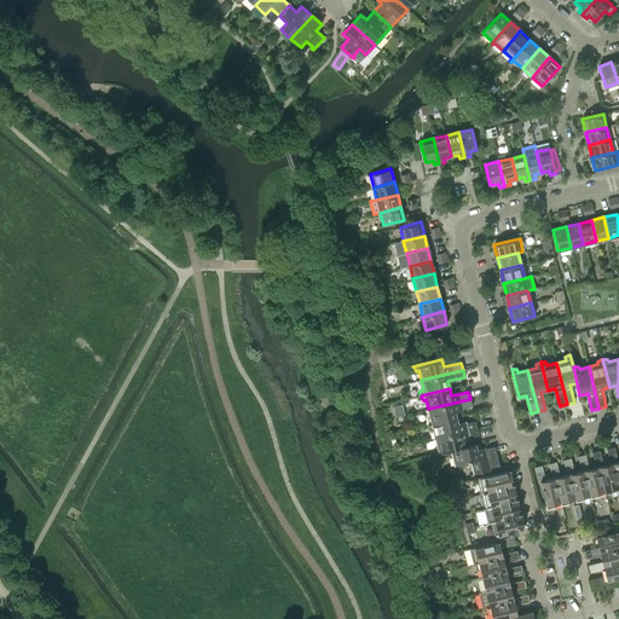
[(470,399),(428,409),(431,418),(427,420),(427,424),(428,424),(457,417),(455,410),(472,406),(470,399)]
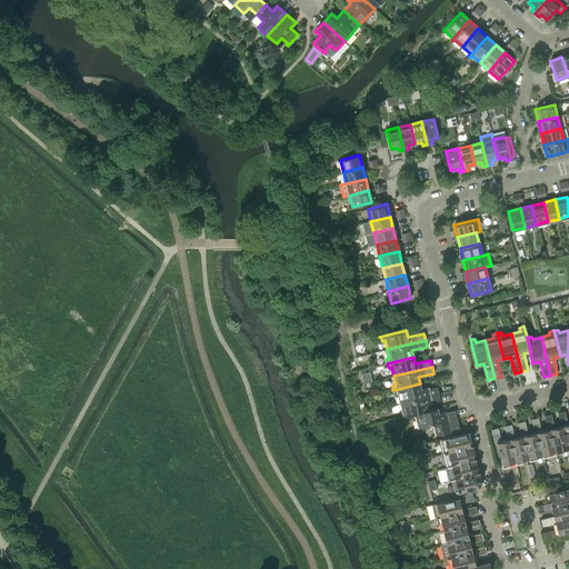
[(420,383),(393,390),(393,391),(396,395),(398,393),(400,402),(439,393),(437,387),(421,390),(420,383)]
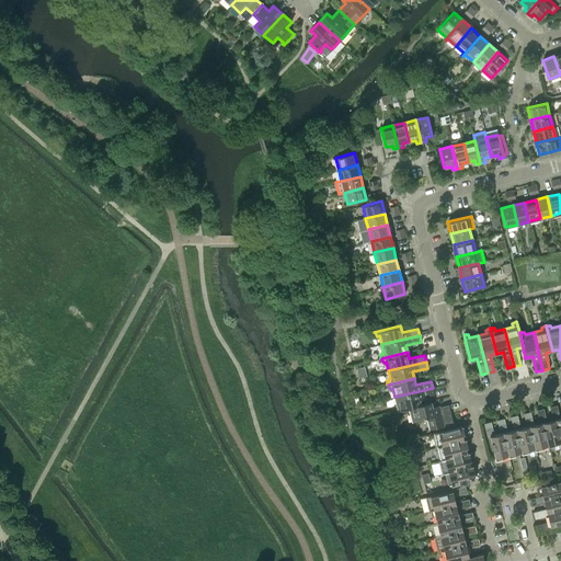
[(433,388),(395,397),(397,405),(393,407),(393,411),(395,412),(404,409),(421,404),(419,398),(434,395),(433,388)]
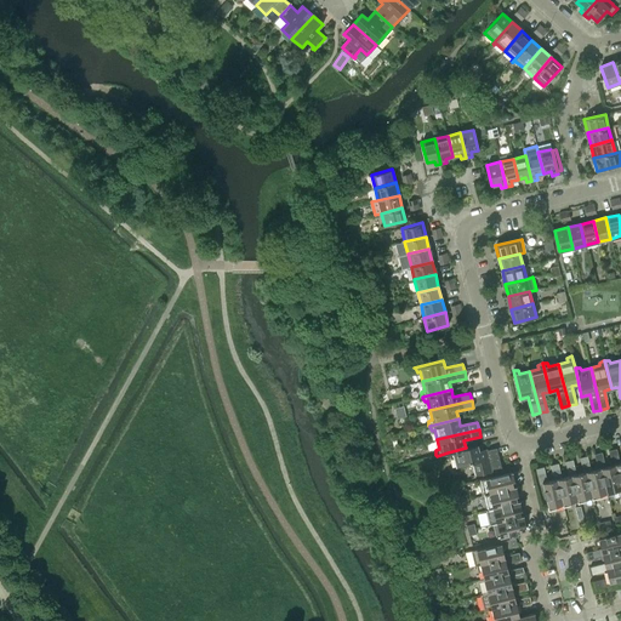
[(477,445),(466,448),(448,453),(450,457),(454,456),(456,466),(472,462),(476,476),(493,471),(493,472),(501,469),(496,448),(479,453),(477,445)]
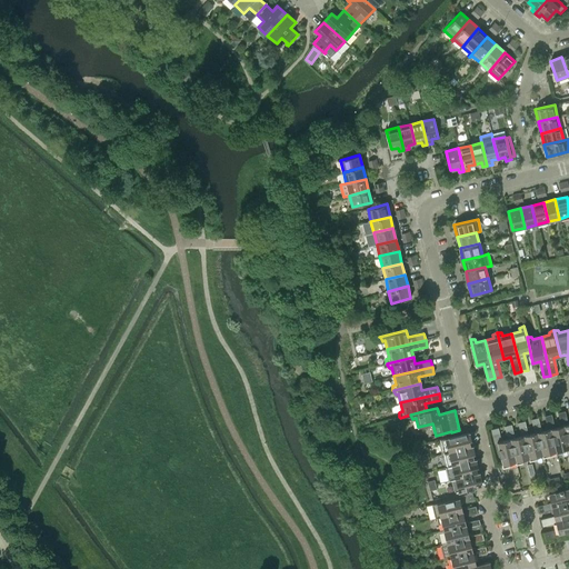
[(558,412),(561,426),(563,426),(568,447),(568,448),(568,450),(568,423),(568,425),(565,411),(558,412)]
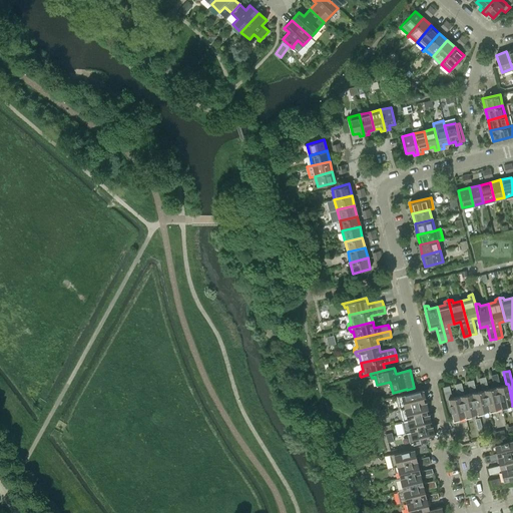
[(491,375),(494,387),(496,387),(501,407),(500,407),(501,410),(505,409),(504,406),(512,404),(512,403),(508,384),(506,384),(500,386),(497,374),(491,375)]
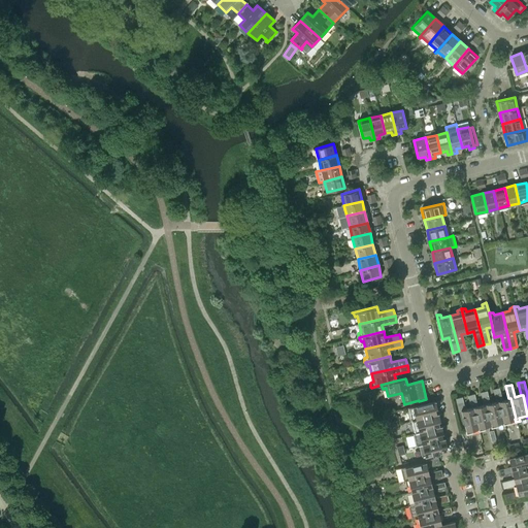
[(516,419),(510,398),(508,398),(502,400),(499,388),(493,389),(496,401),(498,401),(503,422),(502,422),(503,425),(507,424),(506,421),(515,419),(516,419)]
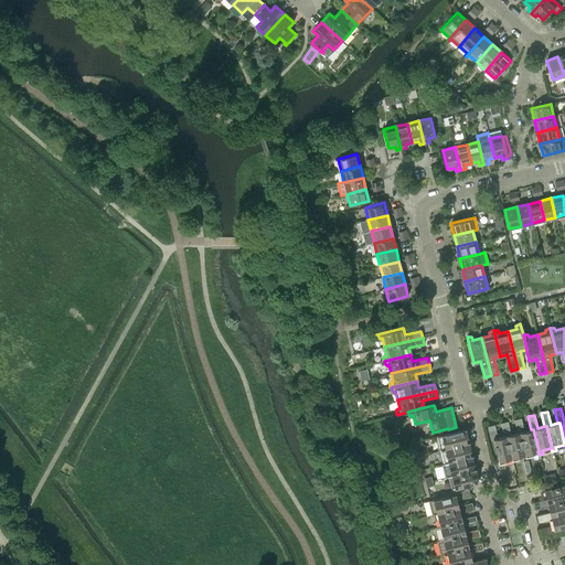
[(539,451),(533,429),(531,429),(524,432),(521,418),(514,419),(518,433),(520,433),(525,455),(524,455),(525,458),(530,457),(529,454),(537,451),(539,451)]
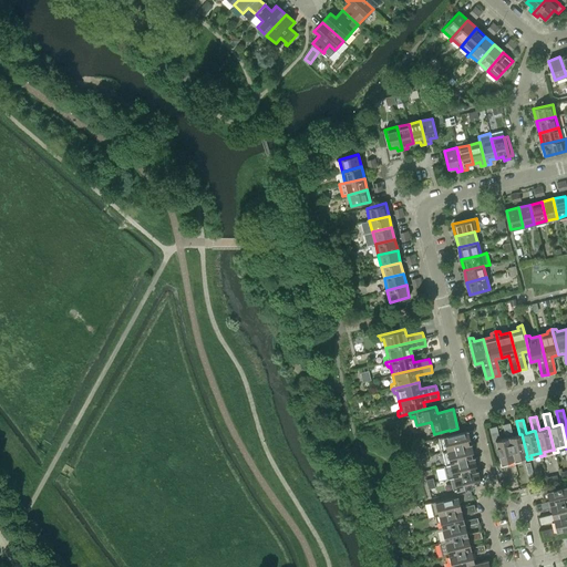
[(527,456),(522,434),(519,434),(513,436),(509,423),(503,424),(506,437),(508,437),(514,460),(513,460),(514,463),(518,462),(517,459),(526,456),(527,456)]
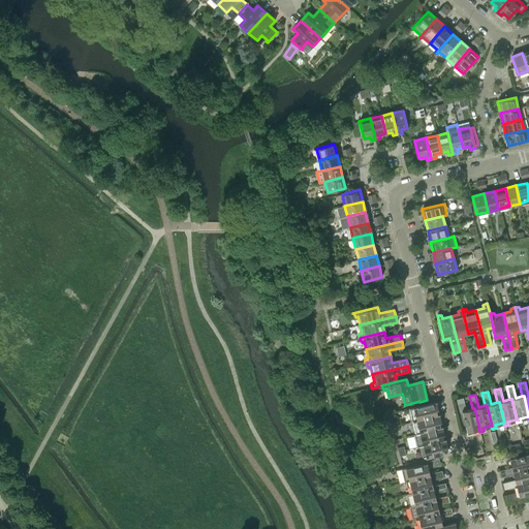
[(479,429),(474,408),(472,408),(466,410),(463,398),(457,399),(460,412),(462,411),(466,432),(467,435),(471,434),(470,431),(478,429),(479,429)]
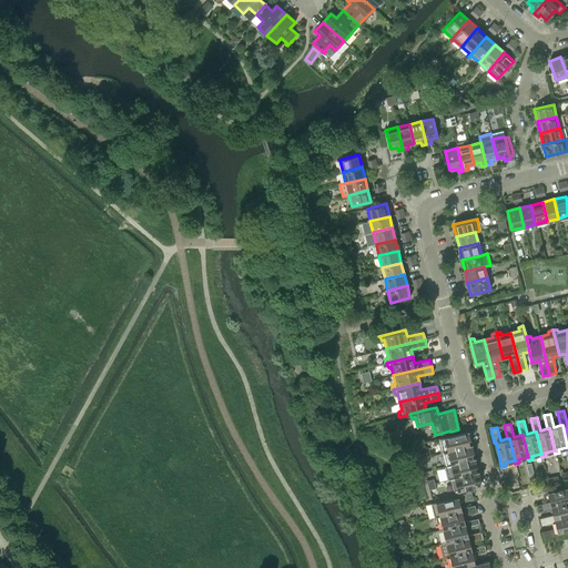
[(444,453),(447,452),(469,446),(469,445),(468,439),(470,438),(468,432),(444,437),(446,448),(443,448),(444,453)]
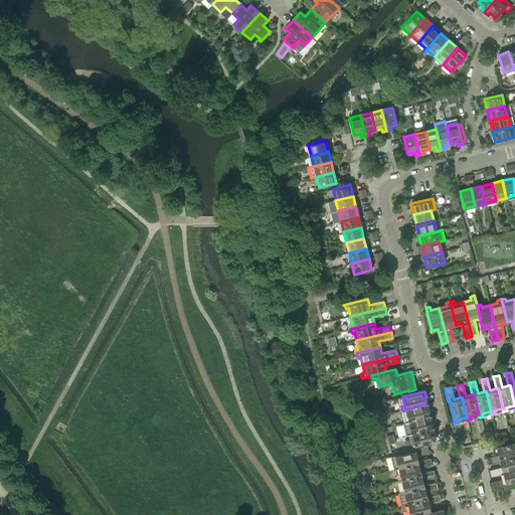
[(405,409),(407,418),(404,418),(405,422),(408,421),(428,416),(428,415),(427,410),(430,409),(427,403),(425,403),(425,404),(405,409)]
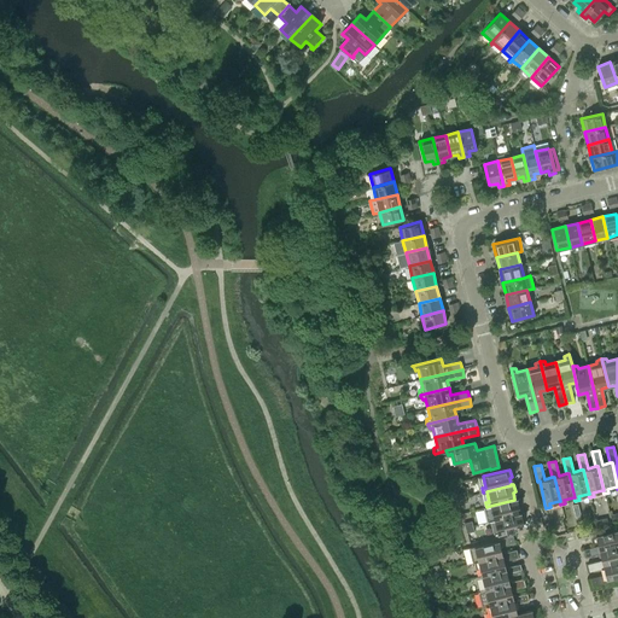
[(490,506),(493,517),(489,518),(490,522),(494,520),(518,514),(518,513),(517,507),(519,506),(517,499),(514,499),(514,500),(490,506)]
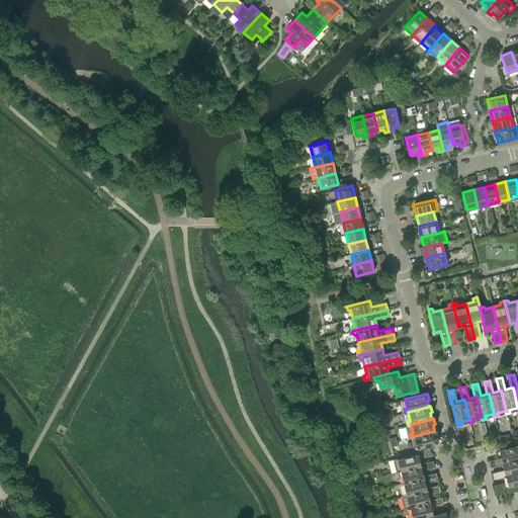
[(414,436),(416,445),(413,446),(414,449),(418,448),(437,443),(436,437),(438,436),(436,430),(434,430),(434,431),(414,436)]
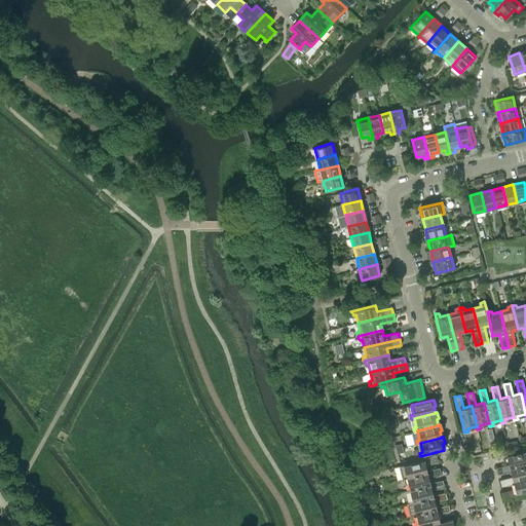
[(498,474),(511,471),(510,468),(525,464),(525,451),(506,456),(509,464),(496,467),(498,474)]
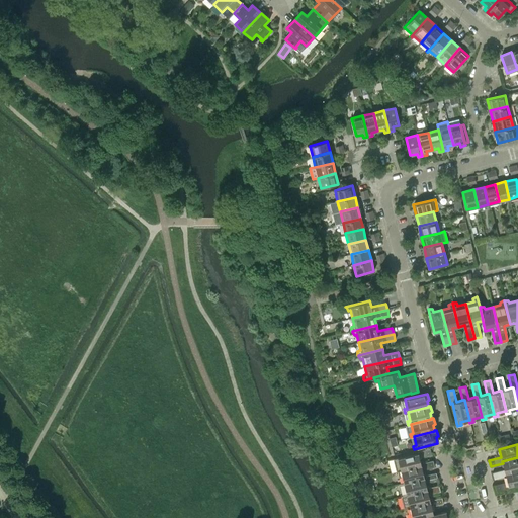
[(420,463),(419,457),(431,454),(430,448),(417,451),(417,453),(398,458),(393,459),(396,471),(398,471),(401,470),(401,471),(421,466),(420,463)]
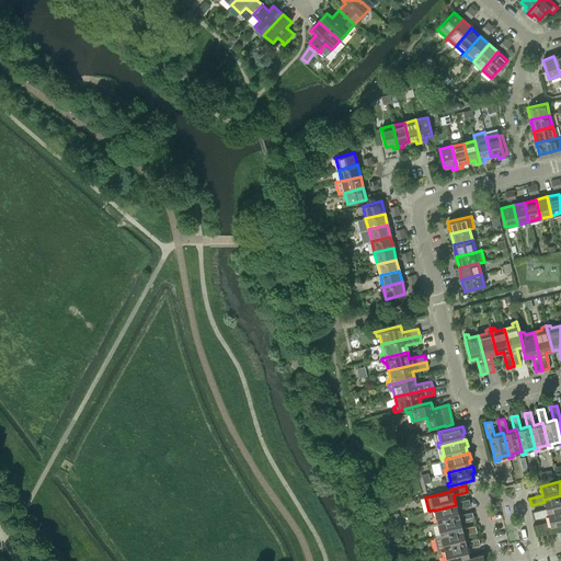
[(560,495),(544,500),(545,502),(546,508),(533,512),(535,519),(548,515),(547,513),(560,510),(560,495)]
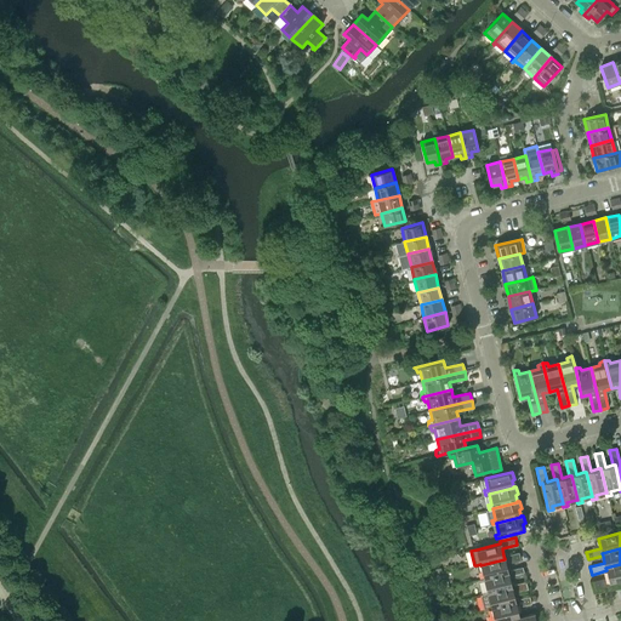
[(508,574),(507,570),(506,564),(520,559),(519,552),(503,556),(505,559),(480,565),(480,564),(477,565),(478,569),(480,569),(484,579),(484,580),(508,574)]
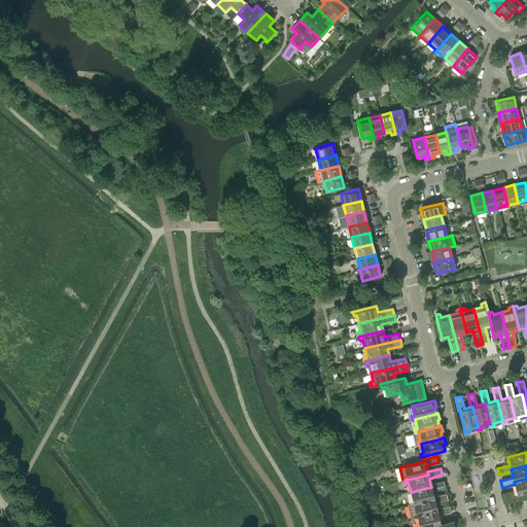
[(526,479),(514,482),(515,484),(516,490),(503,493),(505,500),(518,496),(518,495),(526,492),(526,479)]
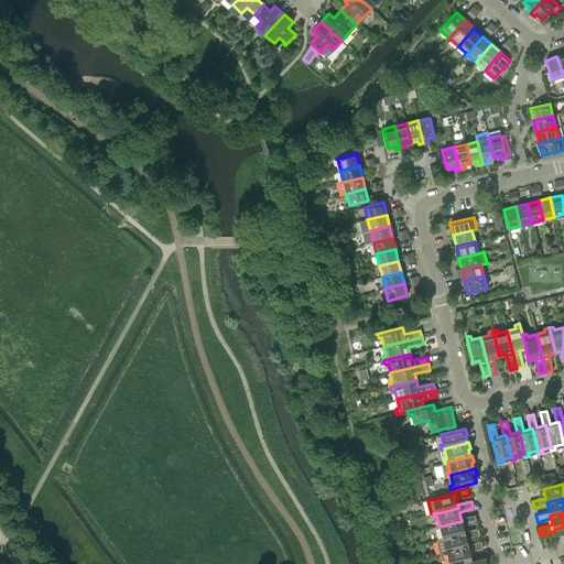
[(440,527),(440,525),(436,527),(437,530),(441,530),(443,539),(443,540),(465,534),(464,531),(463,524),(476,521),(475,514),(461,518),(462,521),(440,527)]
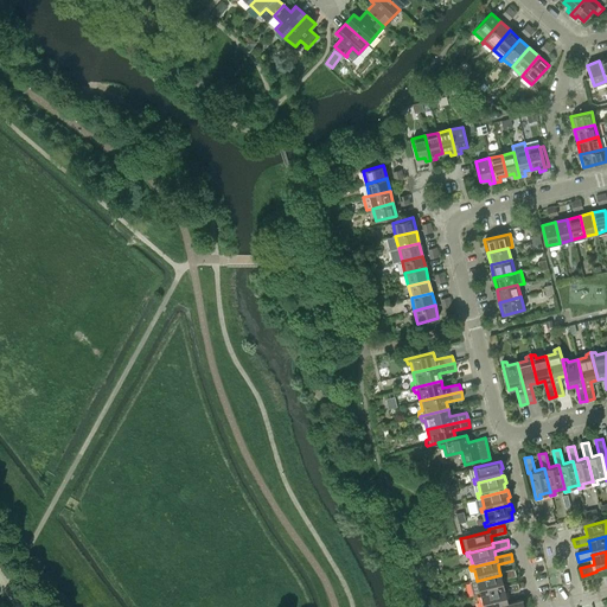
[(477,581),(477,580),(473,581),(474,585),(478,585),(480,594),(480,595),(504,589),(503,586),(502,580),(516,575),(515,568),(499,572),(500,575),(477,581)]
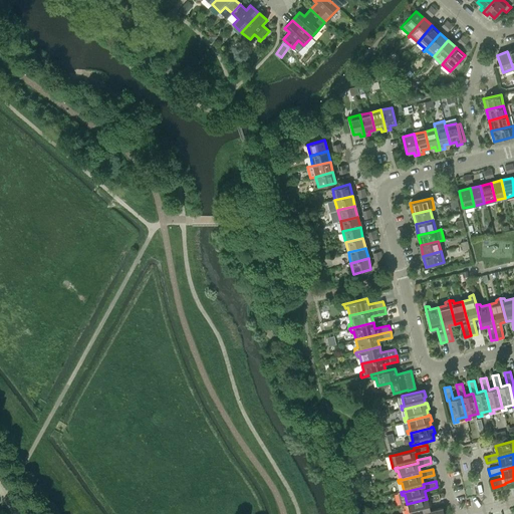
[(427,499),(407,504),(407,503),(404,504),(405,507),(408,507),(409,513),(417,513),(420,513),(430,510),(428,503),(440,499),(439,493),(426,496),(427,499)]
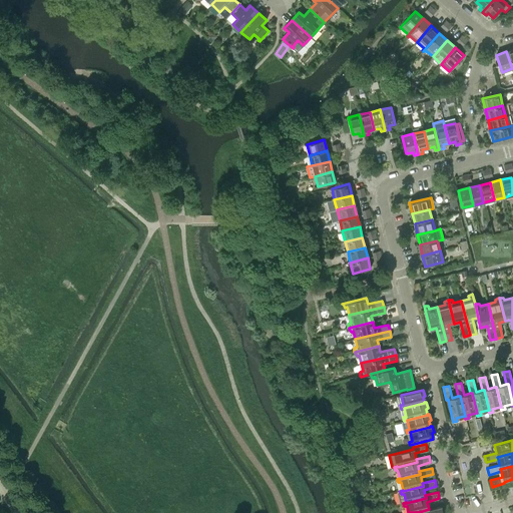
All buildings are outlined.
